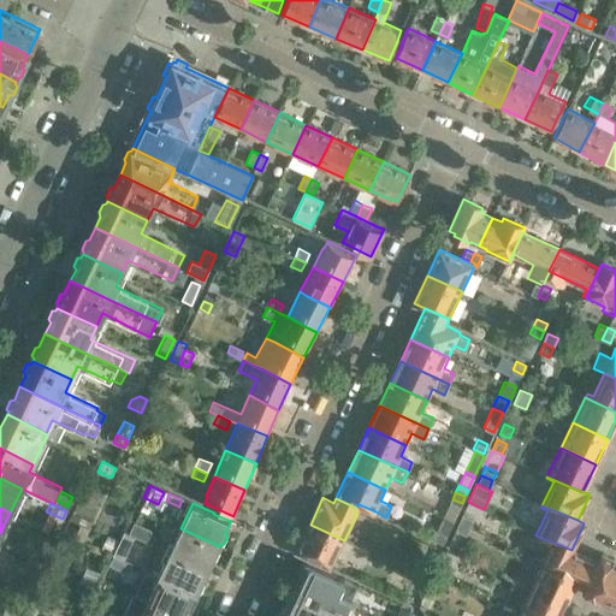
[(463,515),(460,522),(469,527),(473,519),(463,515)]
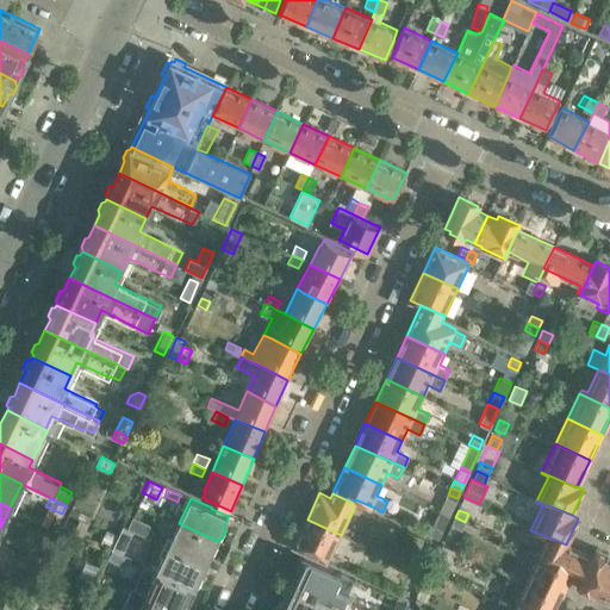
[(440,511),(434,526),(443,529),(449,516),(440,511)]
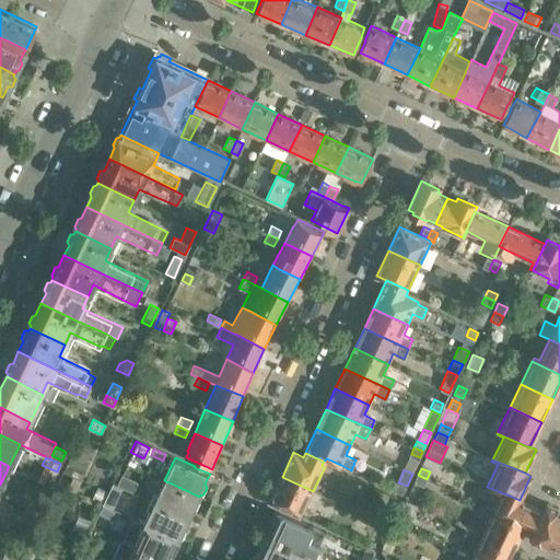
[(427,479),(418,475),(415,482),(423,486),(427,479)]
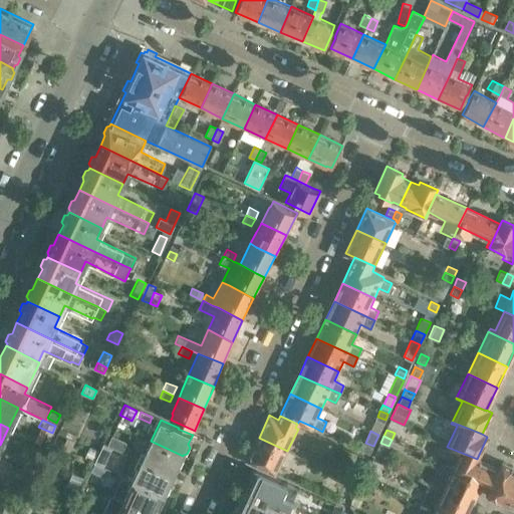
[(110,437),(107,445),(122,452),(125,444),(110,437)]
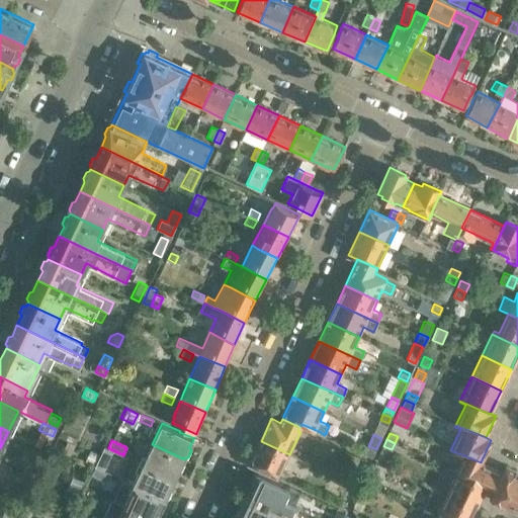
[(258,446),(251,463),(274,475),(274,477),(278,479),(289,454),(261,441),(258,446)]
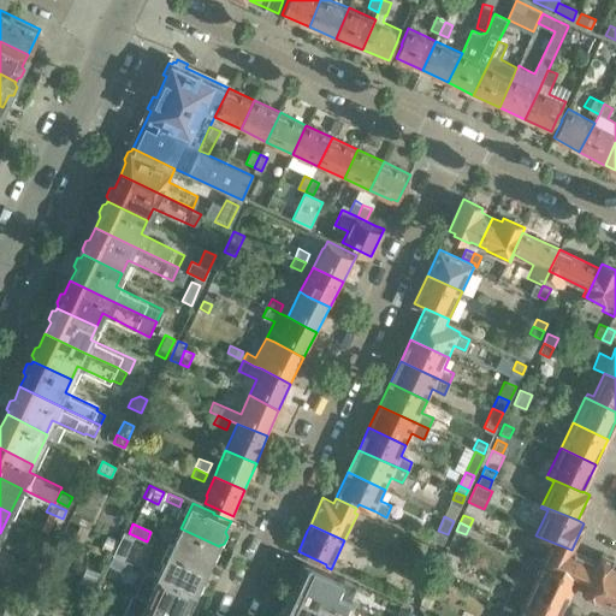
[(181,528),(170,552),(208,569),(213,560),(217,558),(220,551),(218,546),(219,546),(181,528)]
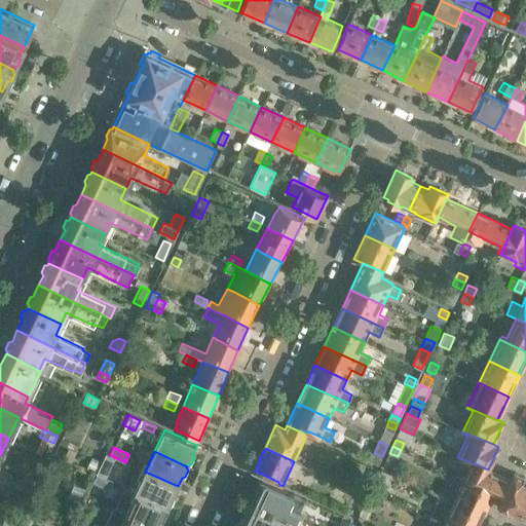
[(373,453),(370,459),(379,463),(382,457),(373,453)]
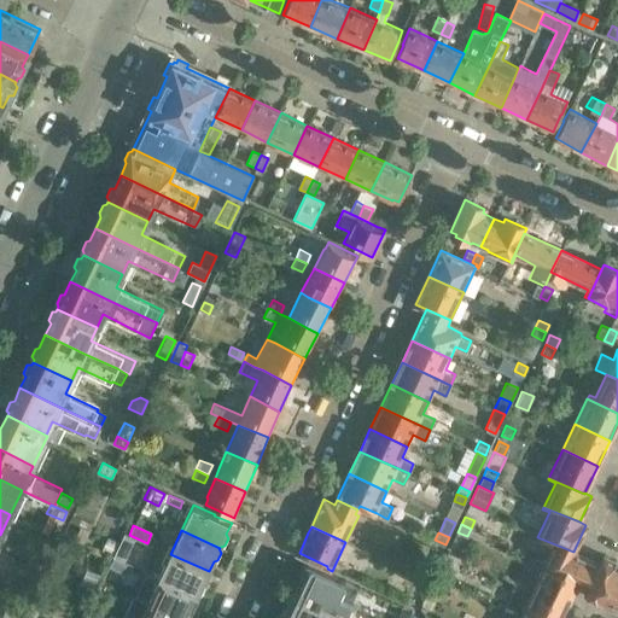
[(114,557),(120,543),(109,537),(103,552),(114,557)]
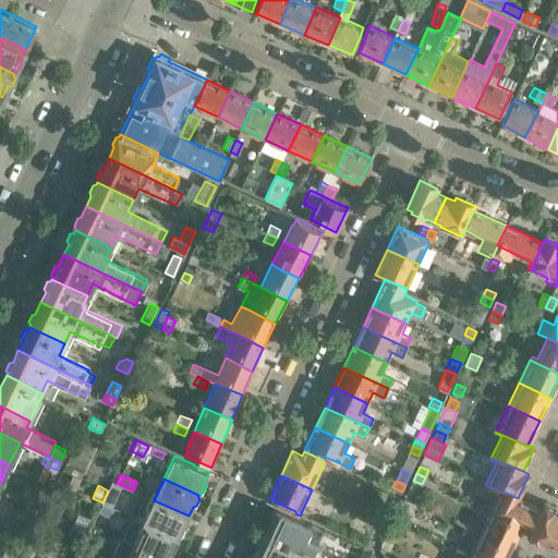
[(110,485),(102,502),(111,507),(119,489),(110,485)]
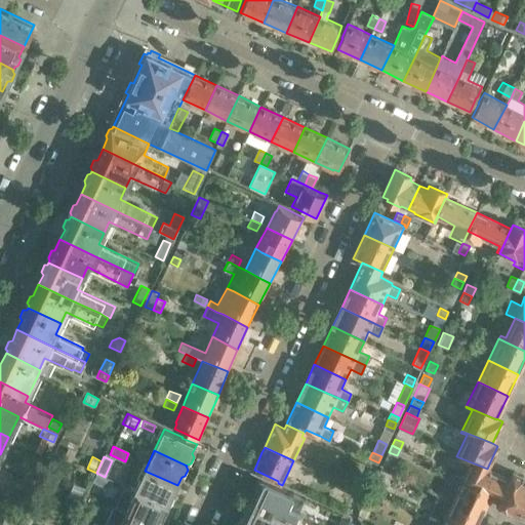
[(487,469),(456,456),(455,457),(470,465),(461,480),(492,493),(492,494),(500,498),(498,501),(498,506),(507,510),(509,507),(524,519),(524,483),(520,481),(522,477),(514,474),(512,476),(510,480),(487,469)]
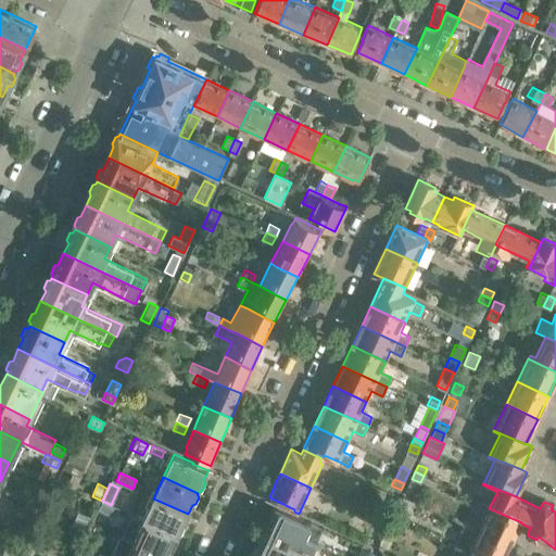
[(0,512),(7,515),(28,525),(35,510),(26,505),(22,513),(10,507),(13,501),(0,494),(0,512)]
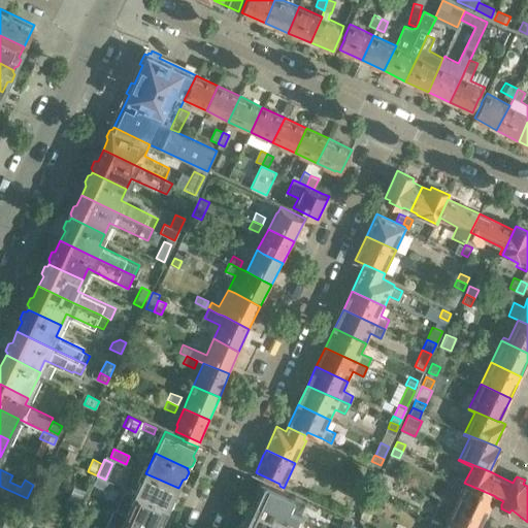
[(145,473),(136,494),(168,508),(169,507),(173,506),(176,500),(174,497),(178,488),(145,473)]
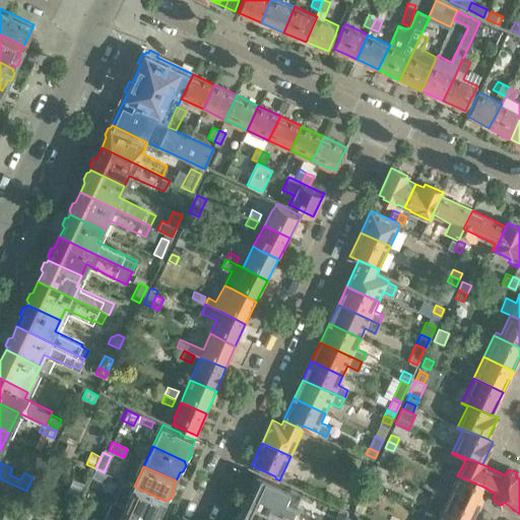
[(373,472),(370,478),(378,482),(381,476),(373,472)]
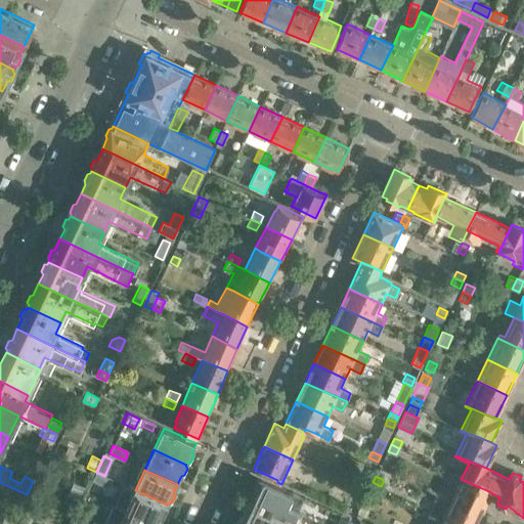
[(278,486),(263,478),(262,480),(259,481),(256,487),(257,489),(254,495),(299,517),(302,510),(297,507),(302,496),(279,485),(278,486)]
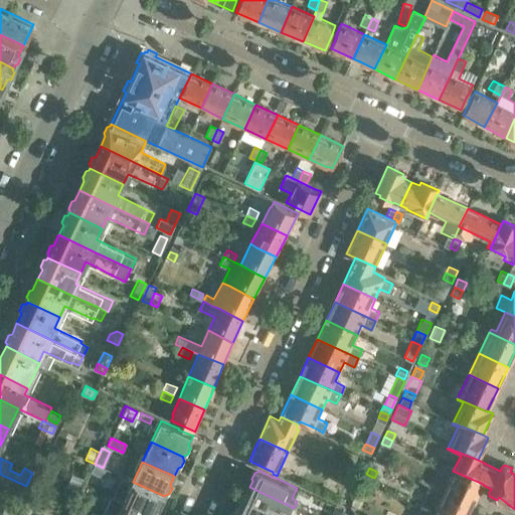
[(453,471),(443,492),(472,507),(483,485),(483,484),(453,471)]
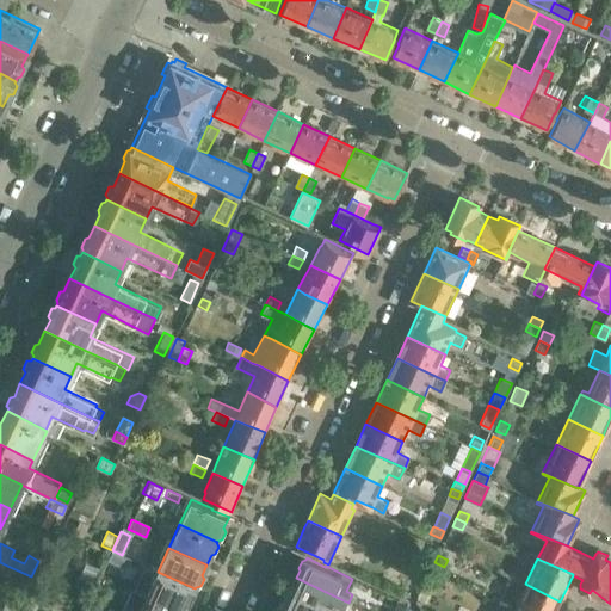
[(426,565),(415,560),(412,567),(423,572),(426,565)]
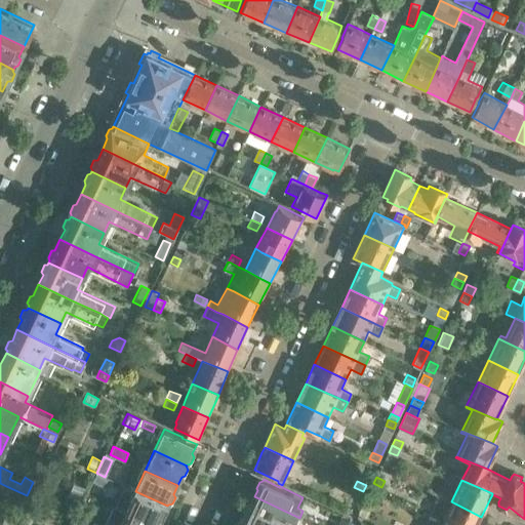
[(381,487),(373,483),(370,490),(378,494),(381,487)]
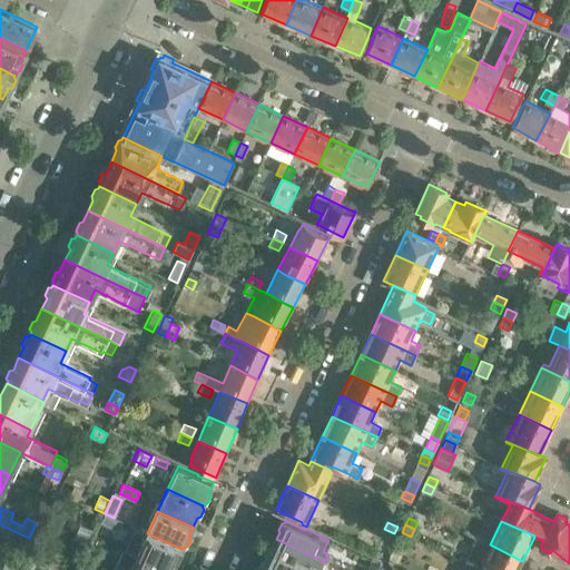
[(87,542),(92,530),(81,526),(76,538),(87,542)]
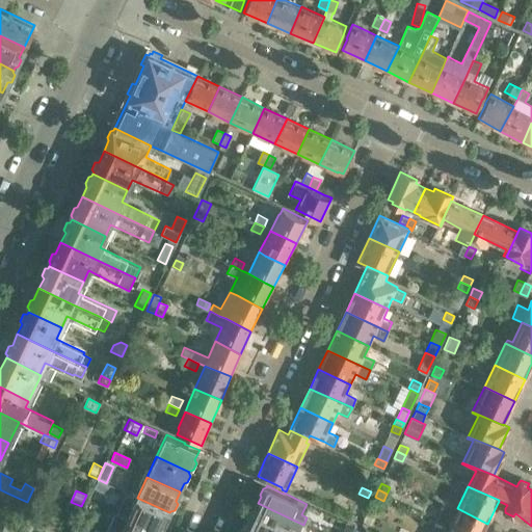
[(368,498),(358,494),(355,501),(365,505),(368,498)]
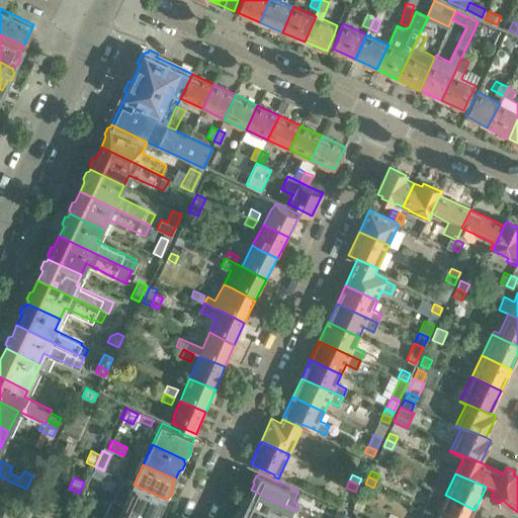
[(373,488),(365,484),(362,490),(370,494),(373,488)]
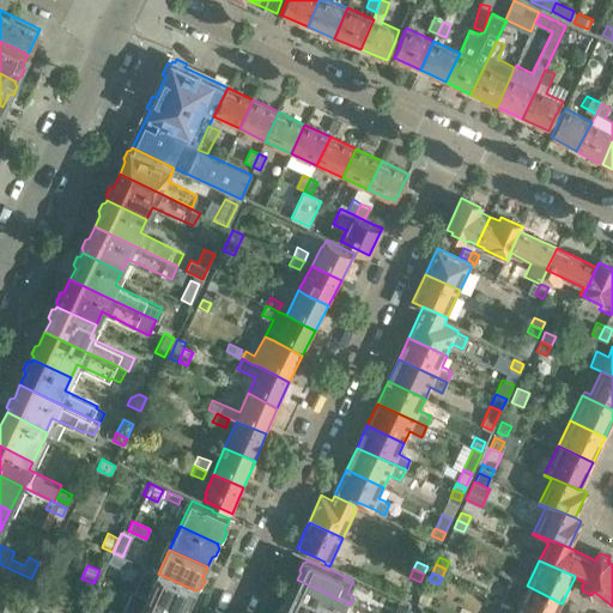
[(31,580),(18,574),(13,583),(26,589),(31,580)]
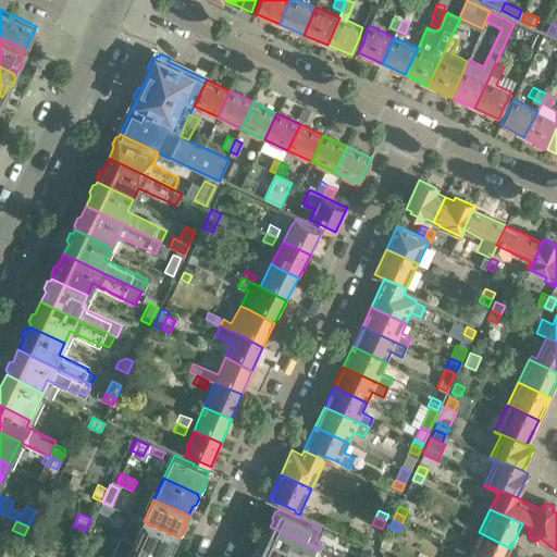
[(144,521),(134,542),(166,556),(168,556),(172,548),(176,547),(178,541),(177,537),(177,536),(144,521)]
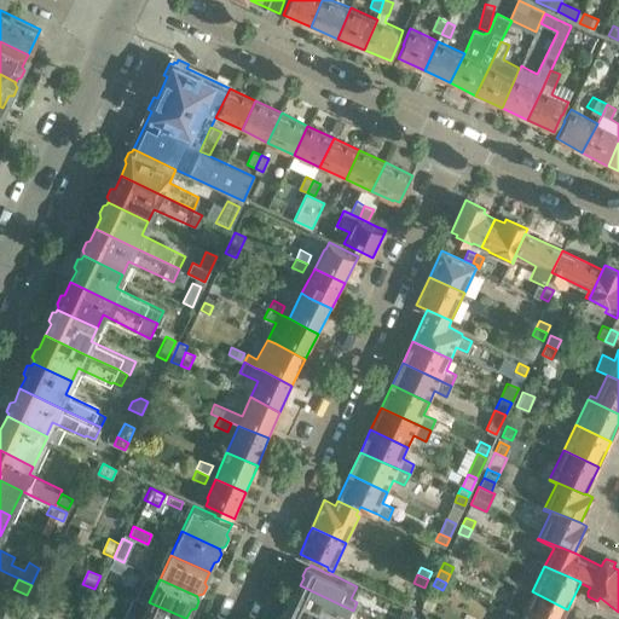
[(102,583),(97,594),(110,600),(116,589),(102,583)]
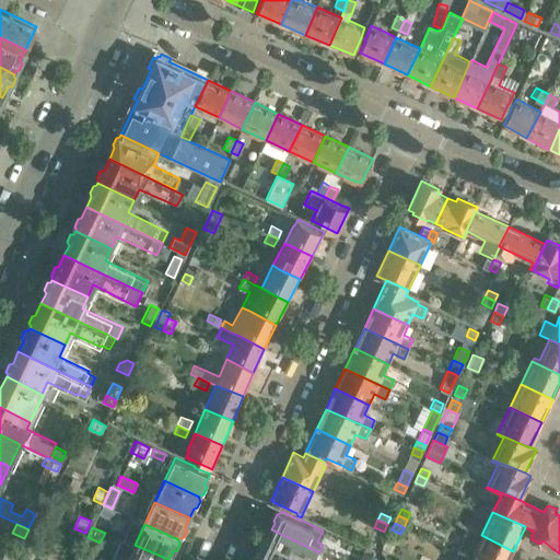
[(263,549),(286,559),(316,559),(319,552),(271,529),(267,538),(265,539),(261,545),(263,548),(263,549)]
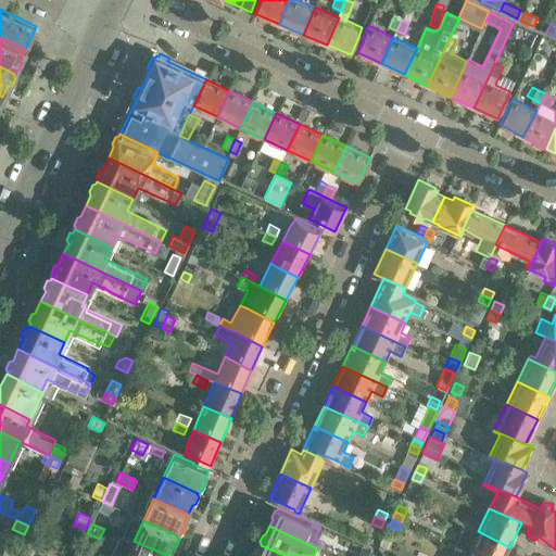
[(478,531),(467,555),(468,555),(505,555),(509,547),(478,531)]
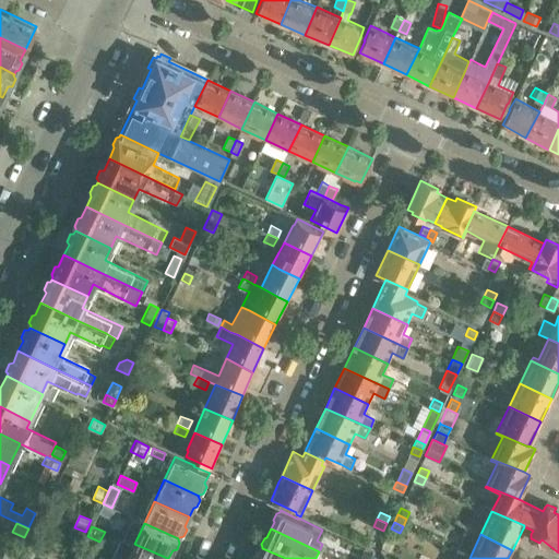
[(167,558),(134,544),(126,558),(167,558)]
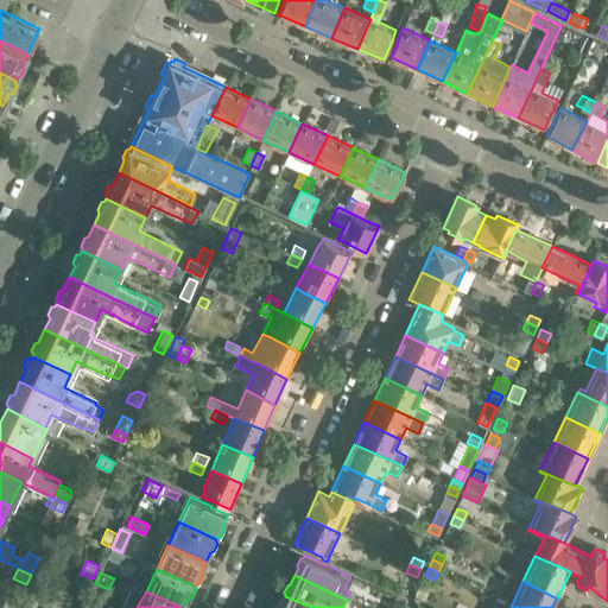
[(14,607),(19,600),(7,594),(0,607),(14,607)]
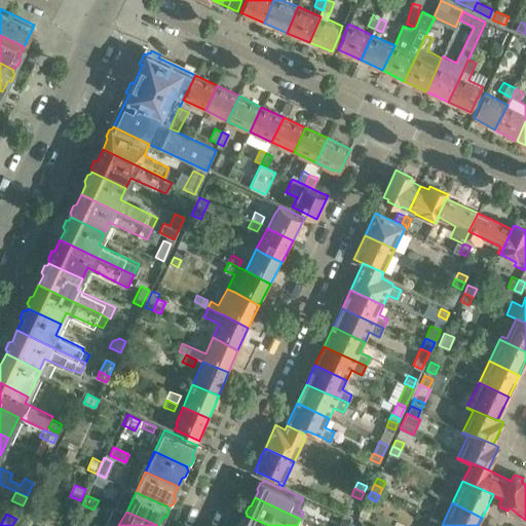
[(240,525),(268,525),(247,516),(246,518),(242,519),(240,524),(240,525)]
